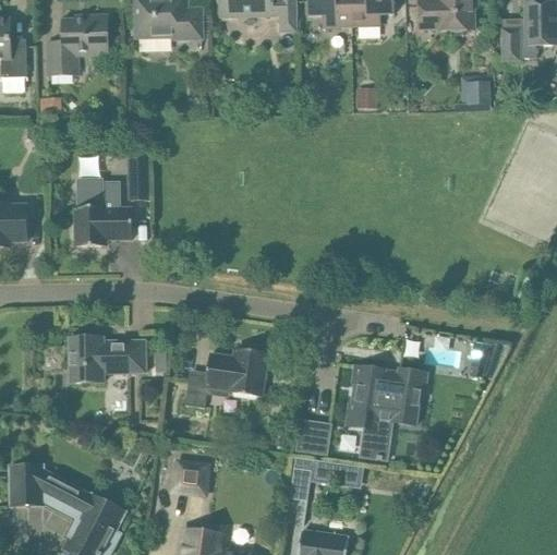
[(201,40),(201,31),(201,9),(186,9),(185,0),(134,0),(135,39),(201,40)]
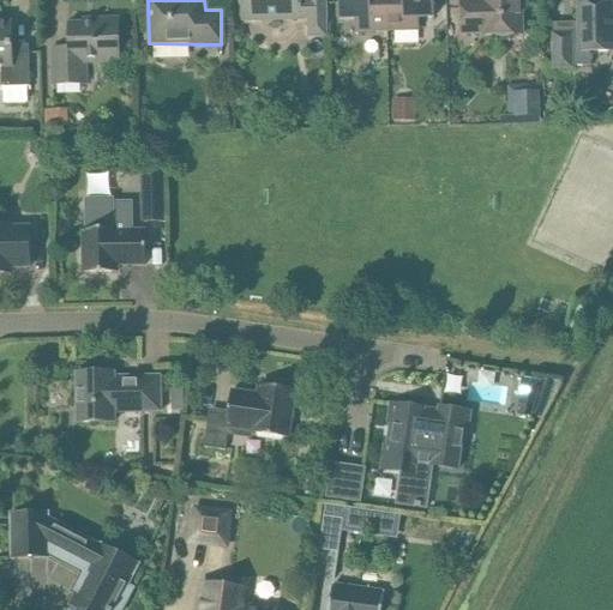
[(326,35),(326,14),(325,0),(241,0),(241,19),(307,18),(308,36),(326,35)]
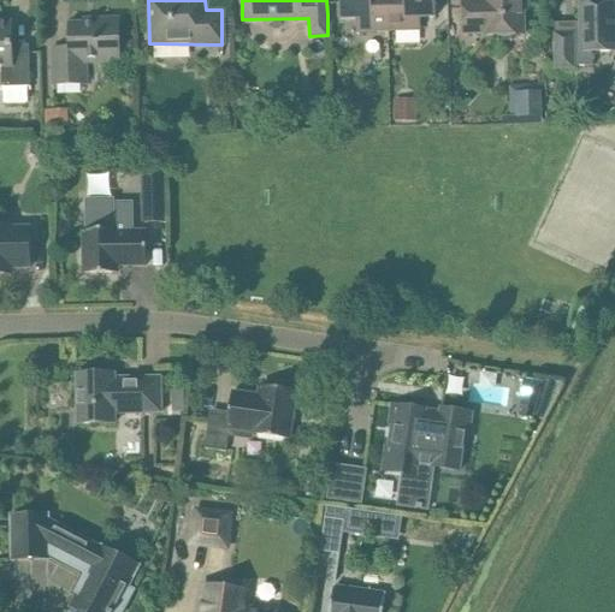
[(339,0),(339,17),(355,17),(355,29),(388,28),(386,0),(339,0)]
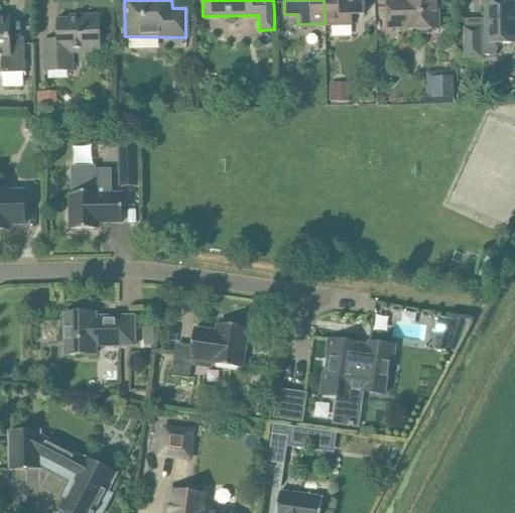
[(364,12),(363,0),(324,0),(325,23),(351,23),(351,13),(364,12)]
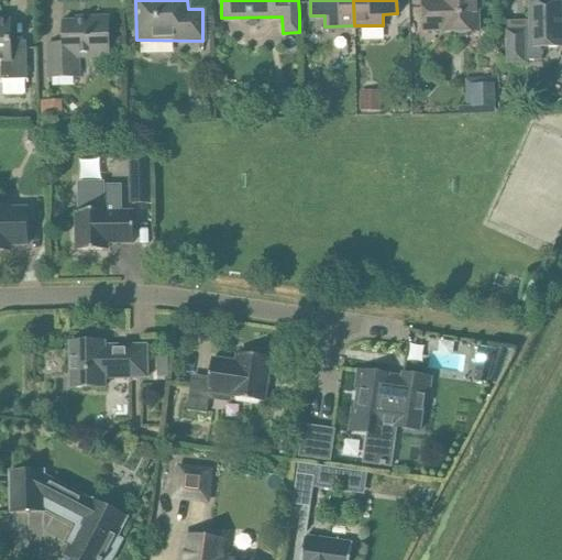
[(477,30),(477,9),(476,0),(421,0),(422,29),(442,29),(442,31),(477,30)]
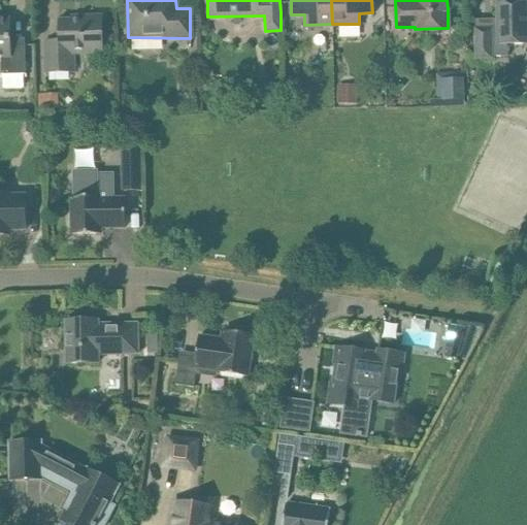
[(526,41),(526,21),(526,0),(496,1),(497,28),(491,28),(491,27),(474,27),(475,47),(475,57),(491,56),(491,55),(507,55),(507,42),(526,41)]
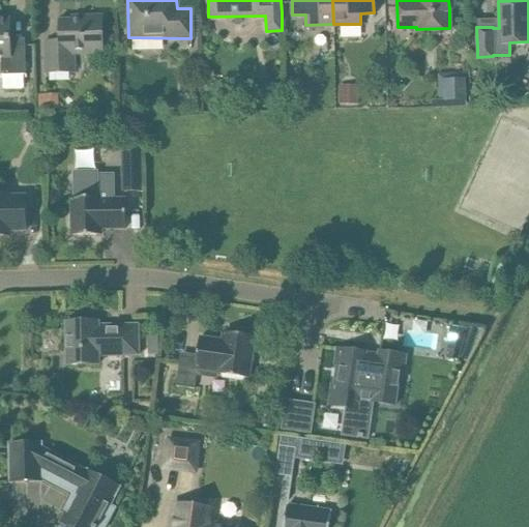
[(103,53),(103,35),(101,15),(80,15),(80,19),(58,19),(59,39),(43,39),(45,60),(45,71),(74,71),(74,53),(103,53)]
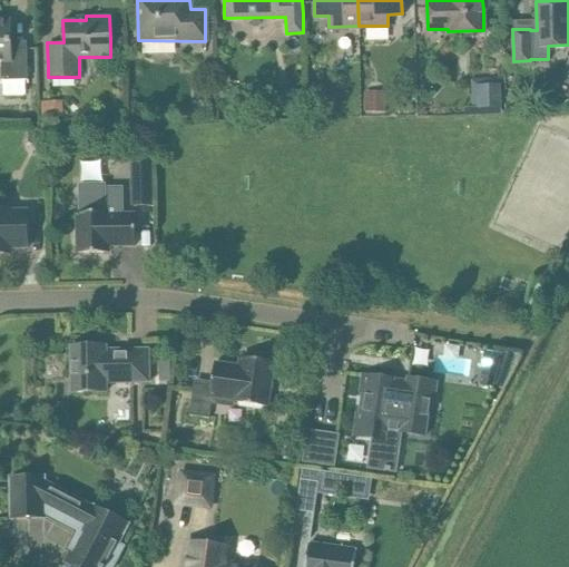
[(10,19),(0,19),(0,61),(0,79),(2,79),(3,91),(6,95),(22,94),(25,90),(25,79),(27,79),(26,47),(10,47),(10,19)]
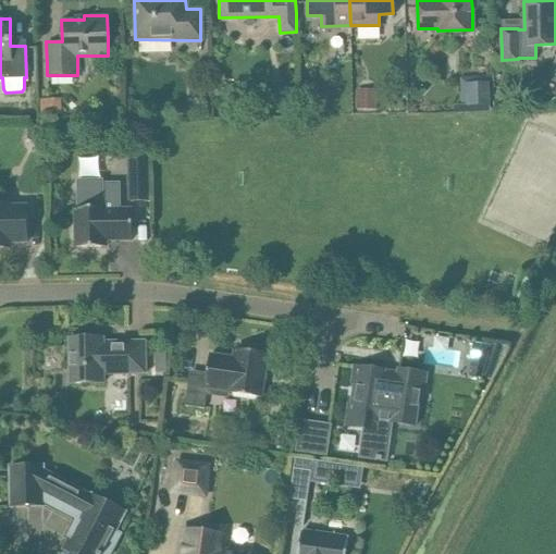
[(470,83),(471,103),(491,103),(490,82),(470,83)]
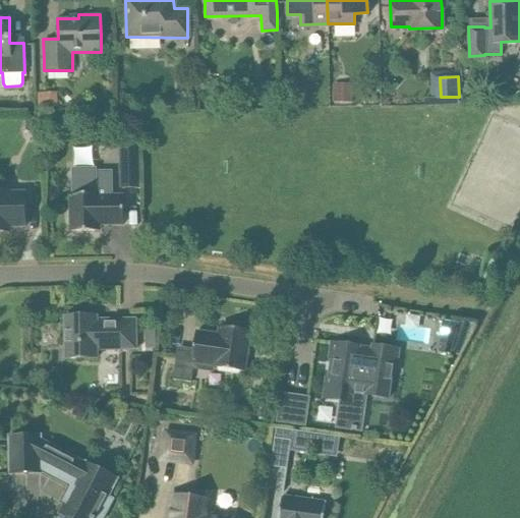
[(334,81),(334,100),(353,99),(353,81),(334,81)]
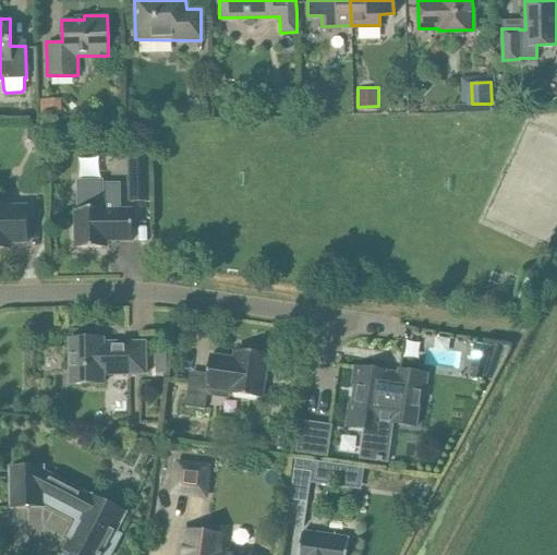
[(61,96),(39,97),(39,112),(61,112),(61,96)]
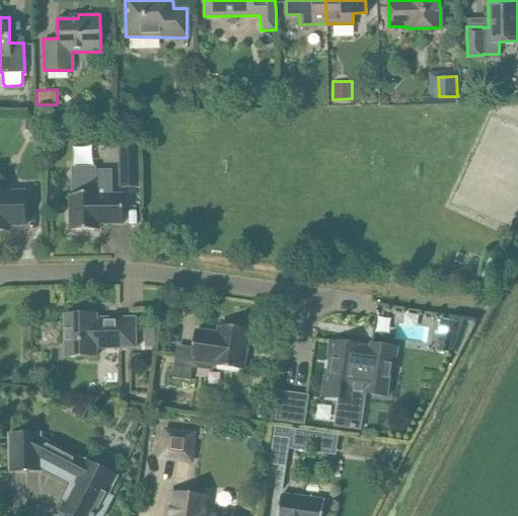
[(138,149),(119,150),(119,153),(120,179),(120,187),(139,187),(138,149)]
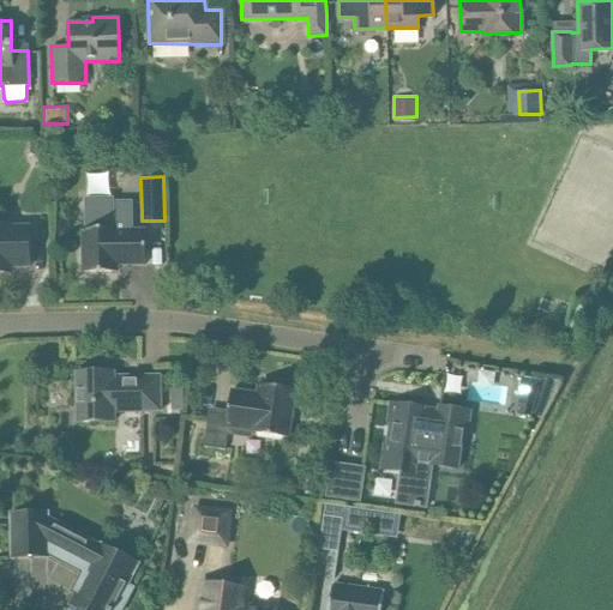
[(84,228),(82,228),(83,270),(116,270),(116,263),(145,261),(144,228),(132,229),(132,199),(114,199),(114,195),(84,195),(84,228)]
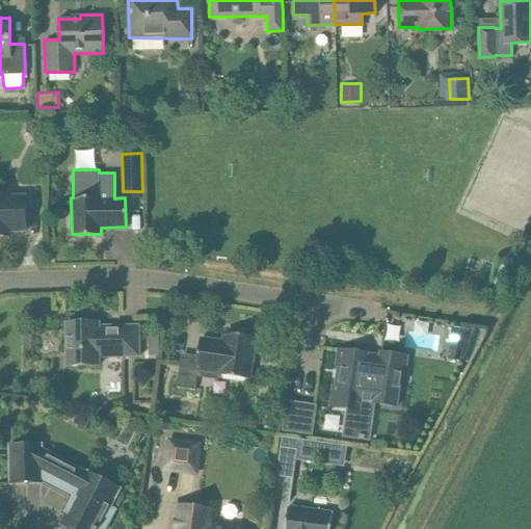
[(25,230),(24,195),(8,195),(8,194),(0,193),(0,235),(9,235),(9,230),(25,230)]
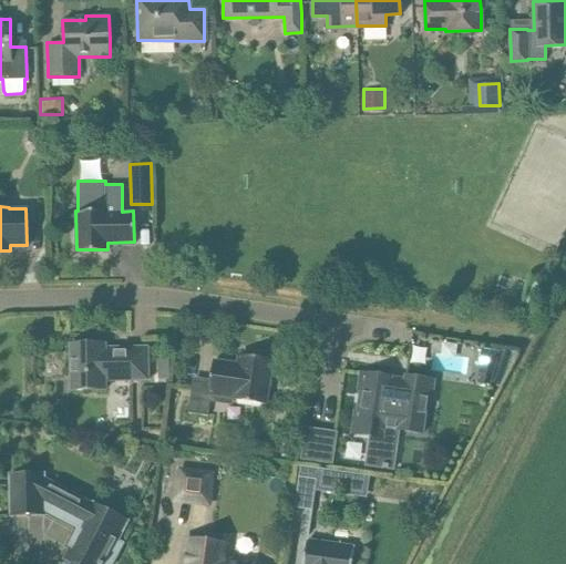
[(104,342),(70,342),(71,388),(104,388),(104,379),(147,378),(146,346),(104,347),(104,342)]
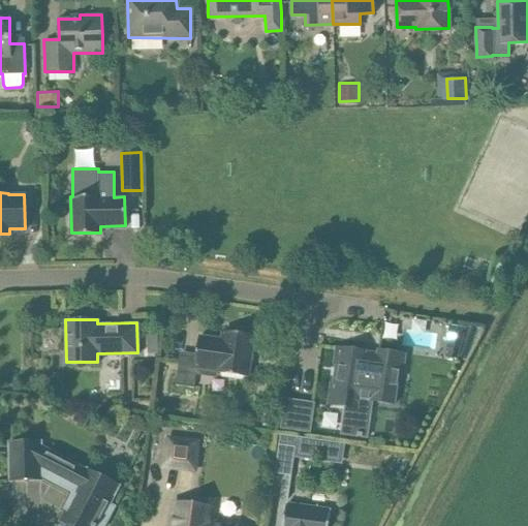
[(475,327),(457,323),(454,341),(473,343),(475,327)]
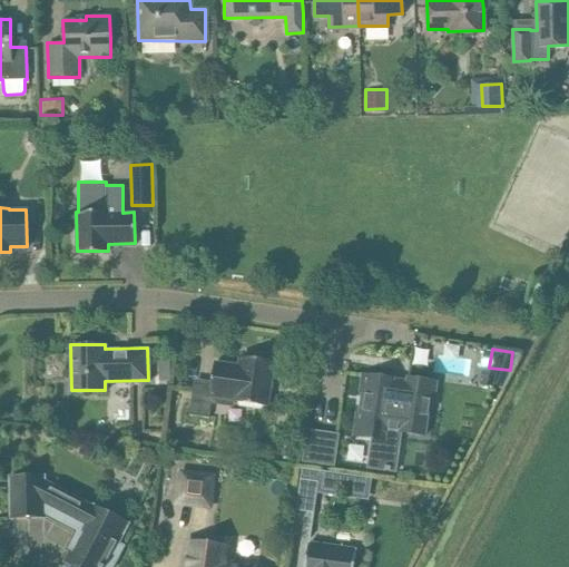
[(209,396),(211,396),(233,399),(233,400),(267,406),(273,361),(239,355),(238,364),(214,361),(209,396)]
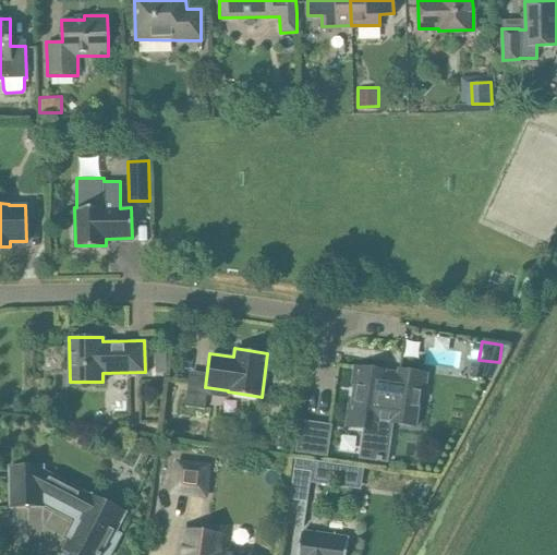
[(166,349),(155,349),(155,372),(166,371),(166,349)]
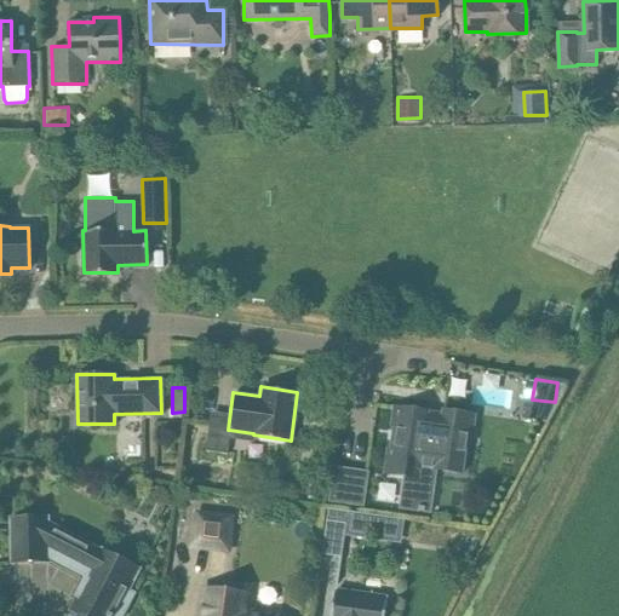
[(428,410),(393,404),(390,424),(394,424),(390,447),(388,447),(384,471),(402,475),(399,502),(419,506),(419,508),(424,510),(424,507),(430,507),(435,468),(462,472),(466,432),(471,432),(475,414),(442,409),(442,413),(428,410)]
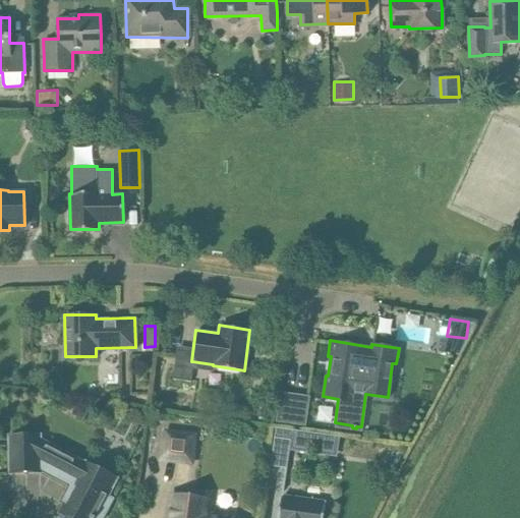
[(191,367),(174,364),(172,378),(190,380),(191,367)]
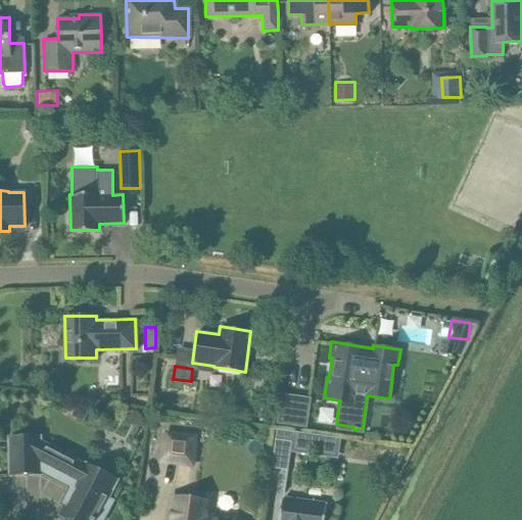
[(281,393),(278,419),(294,422),(297,395),(281,393)]
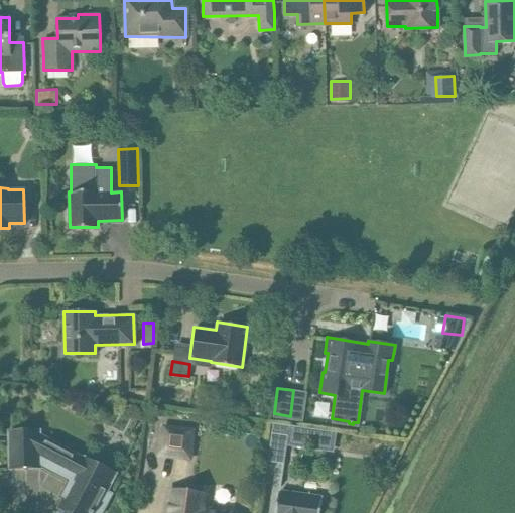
[(194,427),(162,424),(159,455),(190,458),(194,427)]
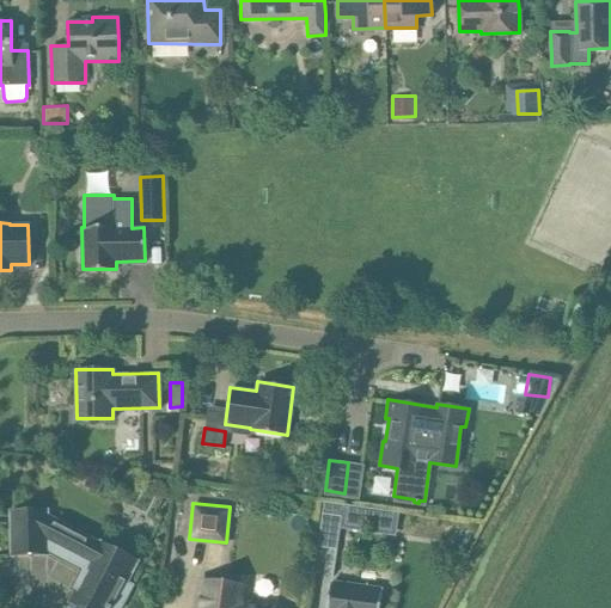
[(348,504),(346,522),(365,526),(370,526),(391,529),(393,510),(348,504)]
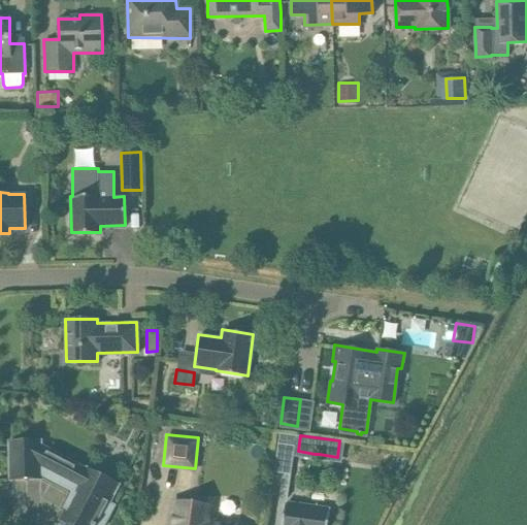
[(86,468),(39,445),(39,439),(9,439),(10,479),(40,479),(40,476),(70,491),(62,507),(65,509),(62,516),(75,522),(73,524),(95,524),(96,524),(103,524),(114,504),(108,501),(118,483),(87,466),(86,468)]
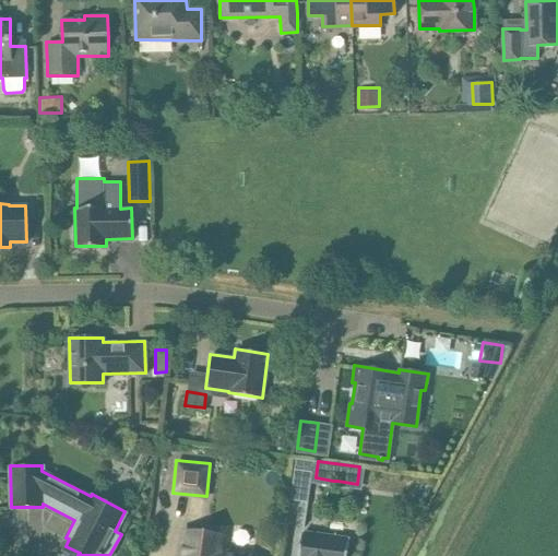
[(311,471),(294,468),(289,499),(307,501),(311,471)]
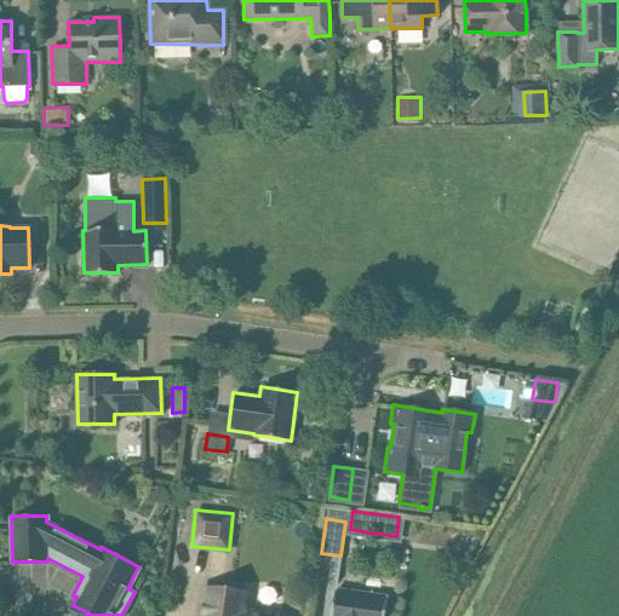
[(221,587),(204,582),(199,615),(276,615),(278,614),(242,609),(245,593),(234,591),(233,588),(233,587),(230,586),(229,586),(228,585),(225,585),(224,585),(223,586),(221,587)]
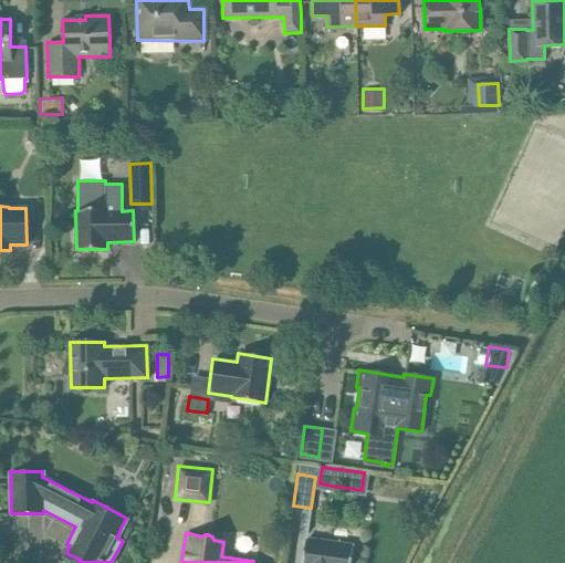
[(351,562),(354,544),(306,538),(302,562),(351,562)]
